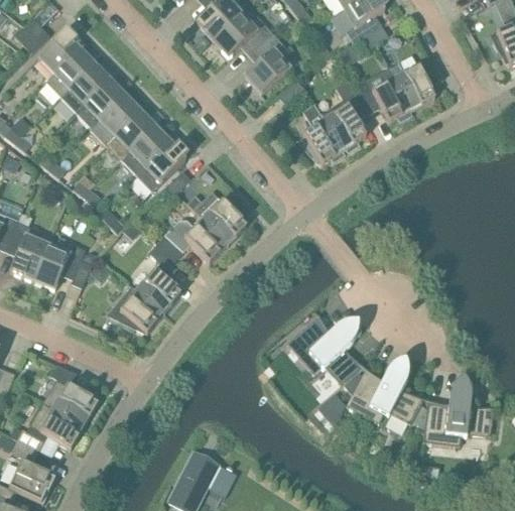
[(197,21),(213,39),(241,13),(233,4),(238,0),(209,0),(214,6),(197,21)]
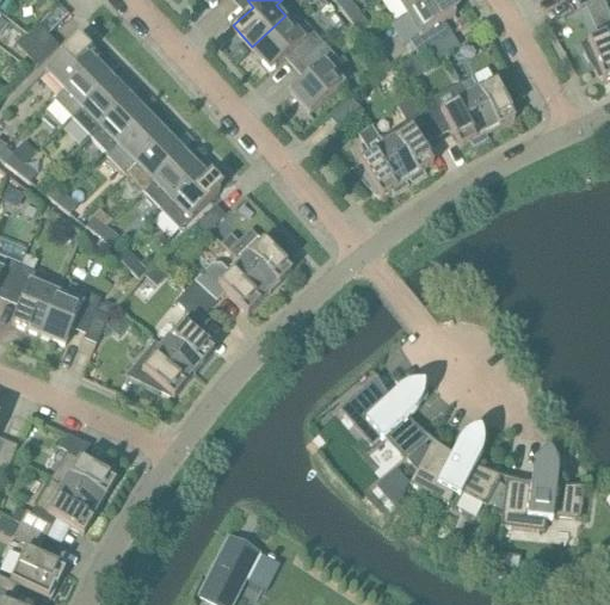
[(342,4),(351,17),(361,10),(353,0),(346,0),(342,4)]
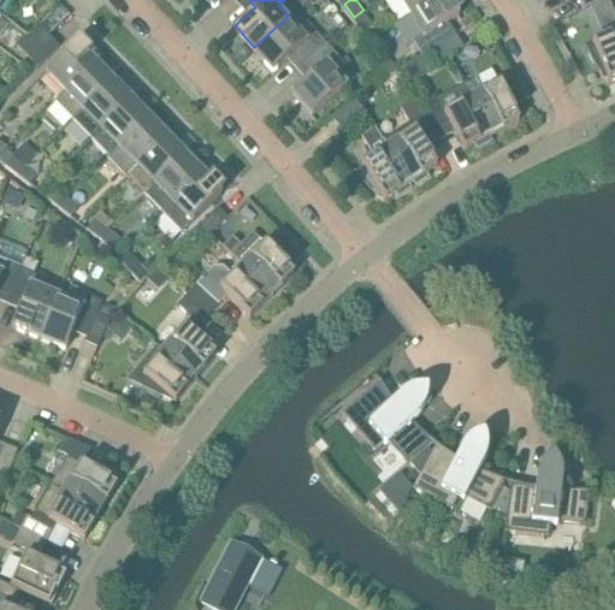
[(403,0),(411,11),(427,0),(403,0)]
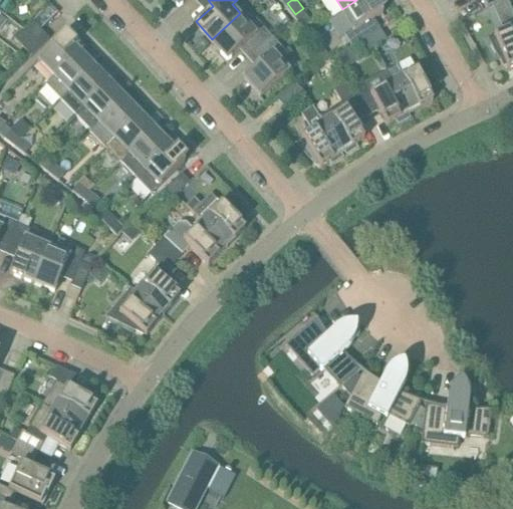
[(352,43),(359,39),(380,25),(374,15),(383,9),(377,0),(356,0),(342,9),(353,27),(345,32),(352,43)]
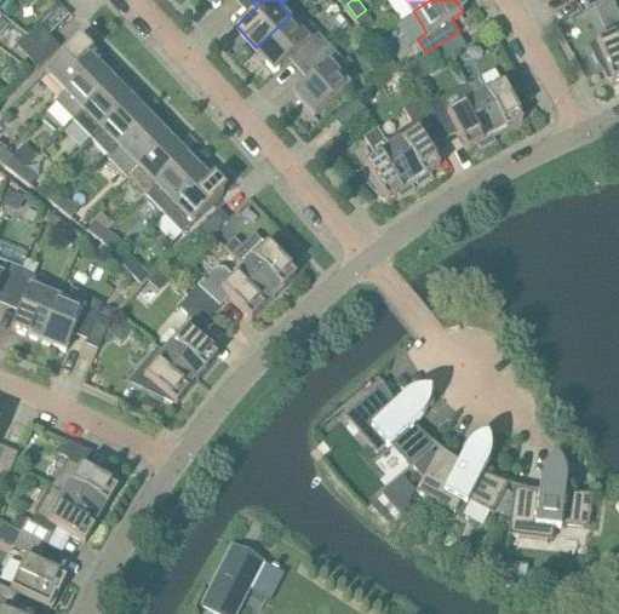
[(356,17),(365,29),(376,21),(366,10),(356,17)]
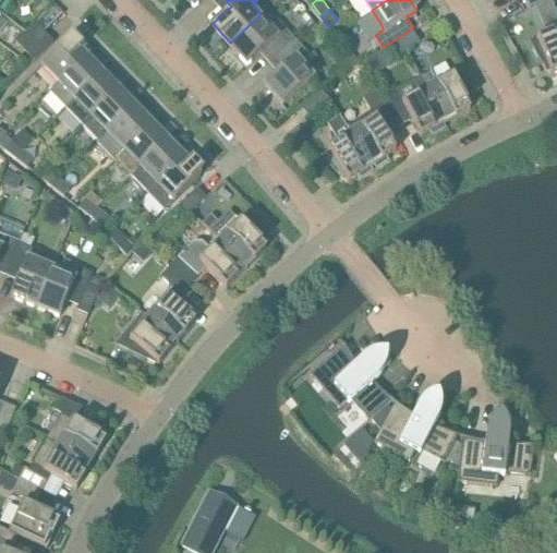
[(266,45),(275,55),(295,36),(278,16),(269,25),(261,14),(230,43),(247,62),(266,45)]
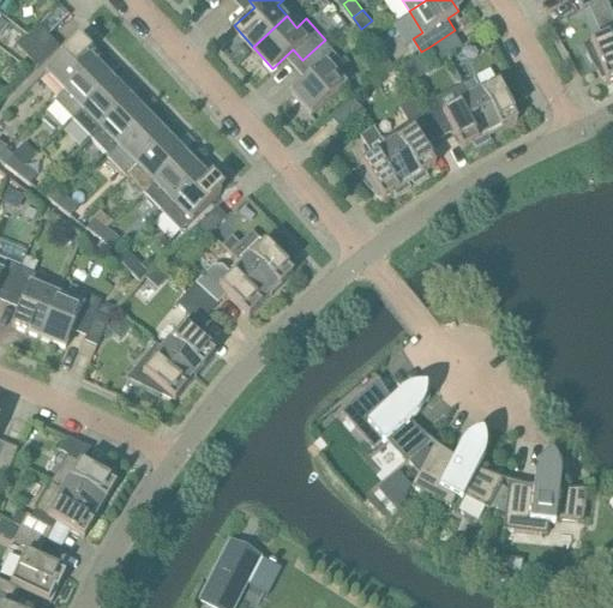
[(40,22),(29,31),(18,42),(28,53),(49,31),(40,22)]
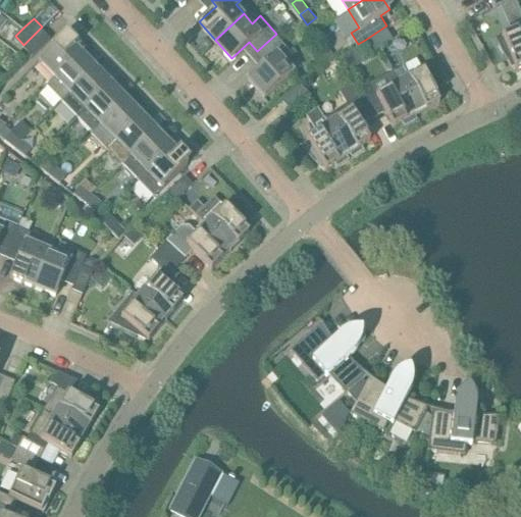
[(516,65),(520,63),(520,23),(502,32),(503,35),(497,38),(497,37),(496,38),(506,56),(508,56),(507,55),(511,53),(516,65)]
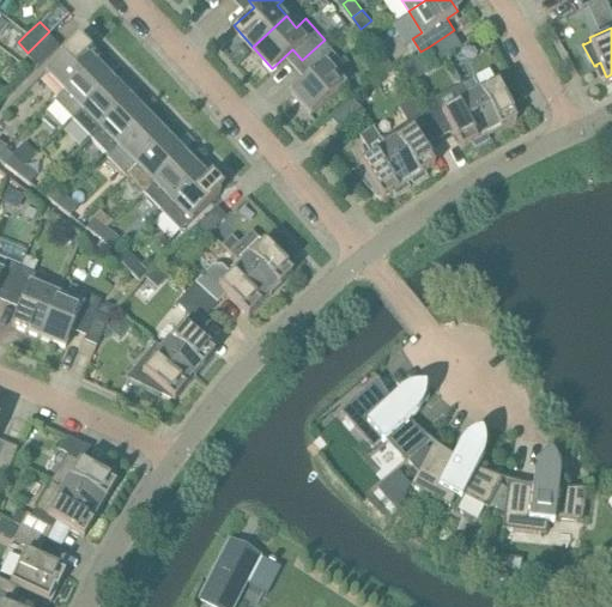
[(436,59),(448,52),(461,43),(454,30),(429,47),(436,59)]
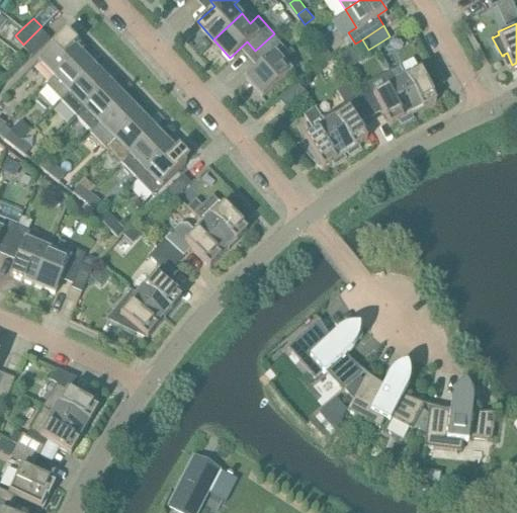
[(31,53),(51,35),(41,26),(23,45),(31,53)]
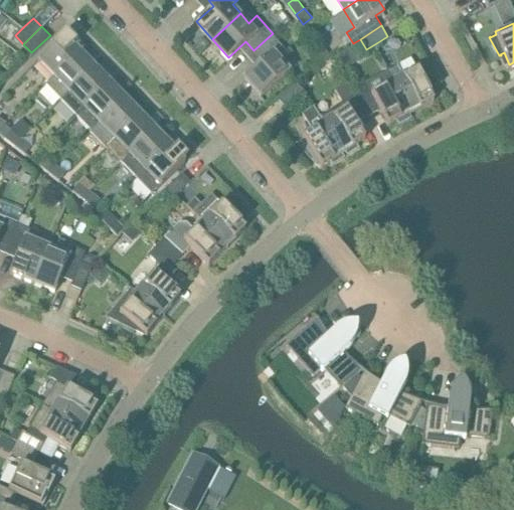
[(54,72),(79,49),(63,33),(39,56),(54,72)]
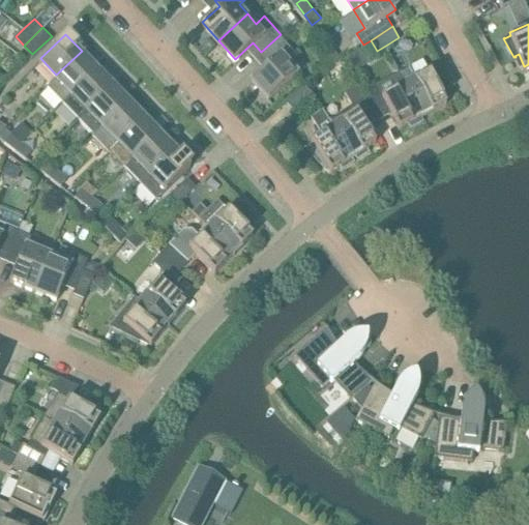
[(268,96),(298,70),(289,60),(297,53),(281,34),(261,52),(270,61),(252,78),(268,96)]
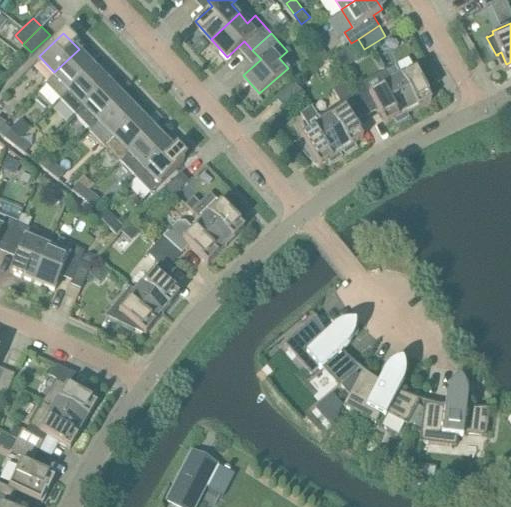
[(314,51),(321,62),(330,56),(322,45),(314,51)]
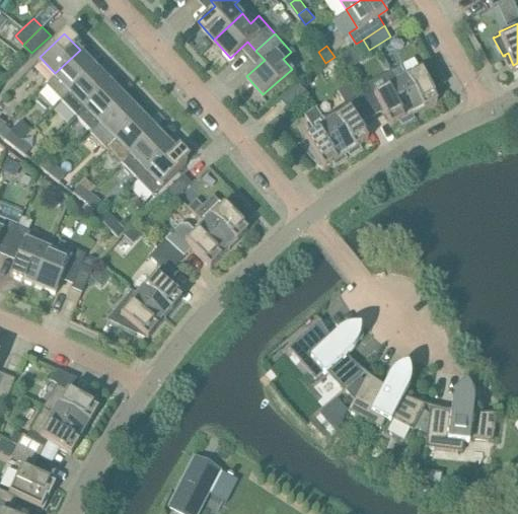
[(62,98),(95,65),(80,50),(55,73),(46,82),(62,98)]
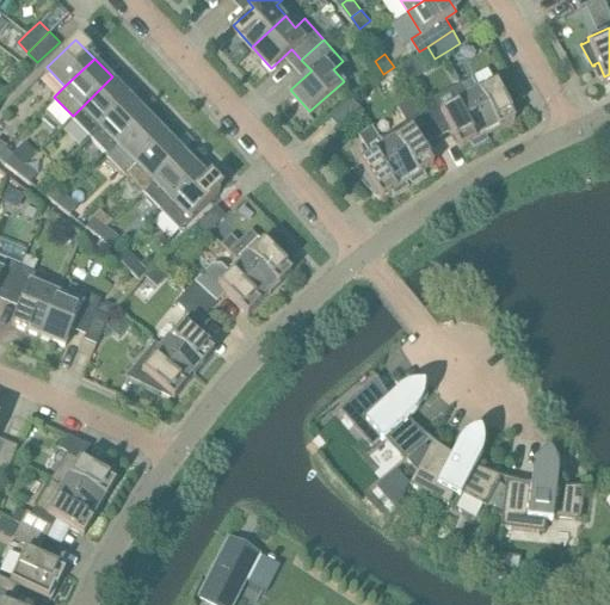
[(468,93),(488,130),(516,116),(507,103),(511,100),(512,102),(513,100),(500,79),(499,79),(500,80),(497,81),(495,79),(480,86),(473,73),(472,73),(473,75),(462,80),(468,93)]
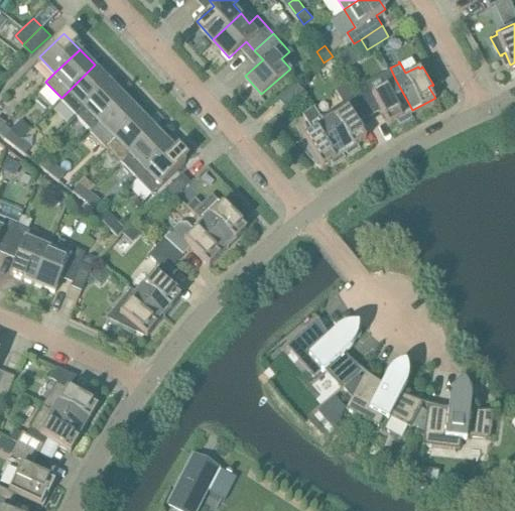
[(77,113),(110,81),(95,65),(61,98),(77,113)]
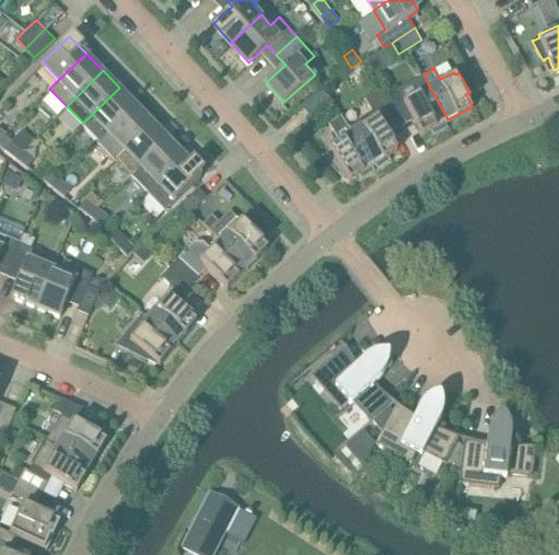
[(445,120),(447,119),(429,85),(405,99),(402,92),(386,101),(400,124),(412,116),(422,134),(434,127),(435,130),(446,124),(445,120)]
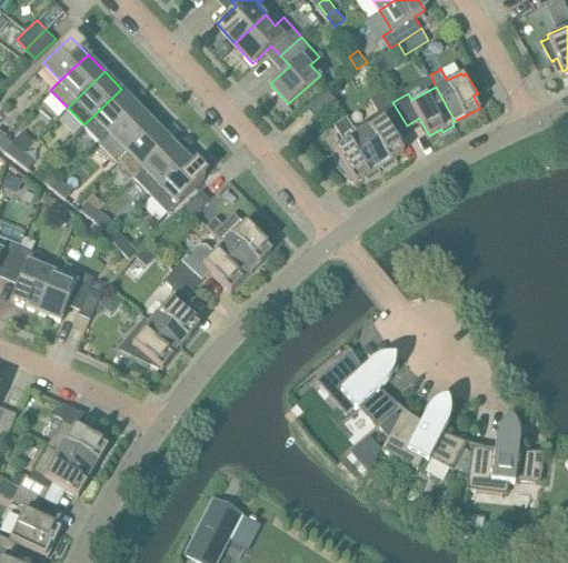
[(316,117),(337,98),(328,88),(307,107),(316,117)]
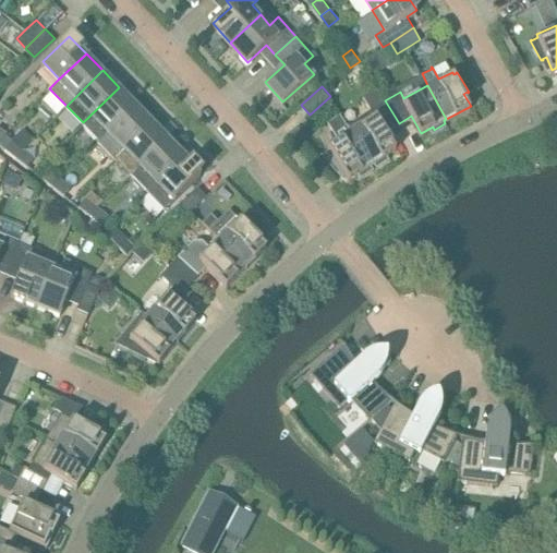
[(99,139),(135,104),(119,87),(83,122),(99,139)]
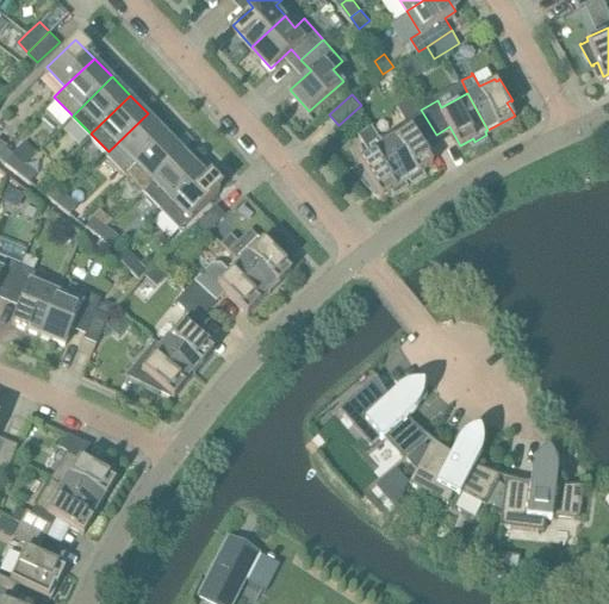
[(422,143),(436,135),(421,110),(404,118),(380,135),(408,178),(410,175),(412,179),(424,172),(422,168),(433,161),(422,143)]
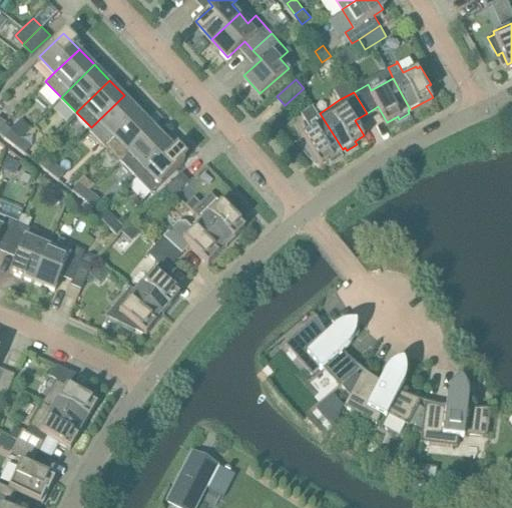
[(106,143),(139,111),(124,95),(91,127),(90,128),(105,144),(106,143)]
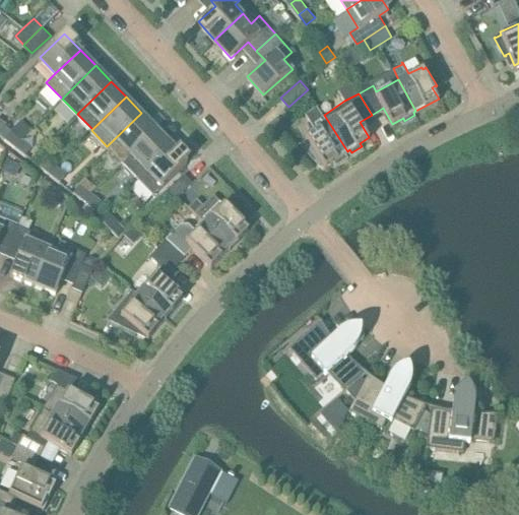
[(314,159),(315,158),(314,157),(318,154),(325,166),(335,159),(336,162),(346,155),(344,152),(347,151),(324,115),(317,104),(316,105),(318,108),(310,114),(316,128),(306,135),(307,138),(301,142),(300,141),(299,142),(314,159)]
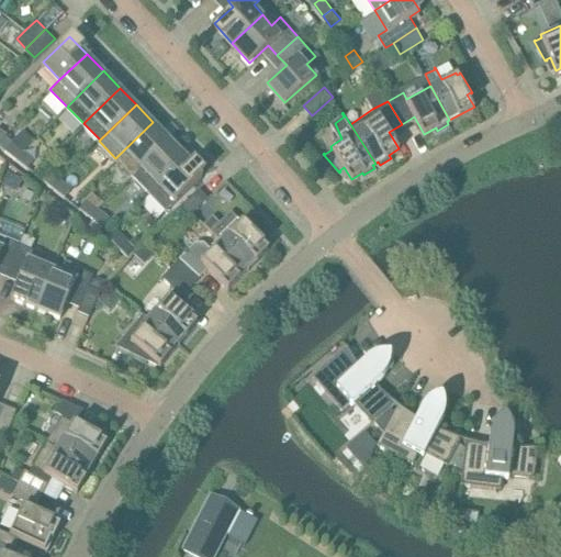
[(133,174),(169,138),(153,122),(116,157),(133,174)]
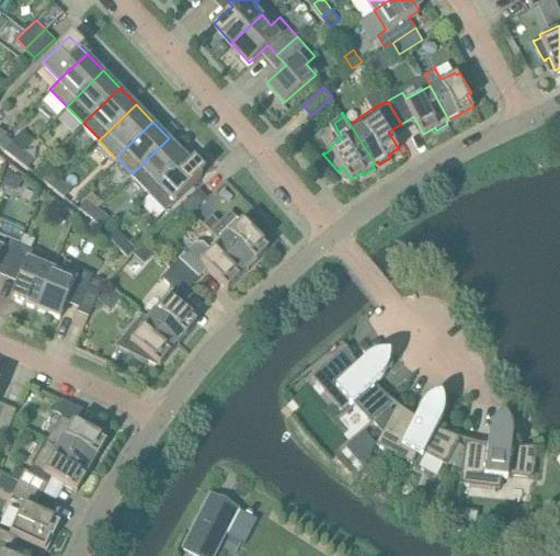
[(0,139),(0,144),(16,157),(23,148),(4,134),(0,139)]
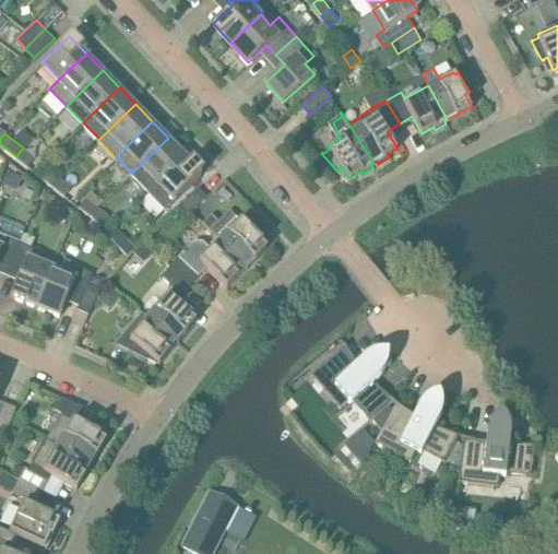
[(157,180),(185,155),(168,138),(132,173),(149,189),(157,180)]
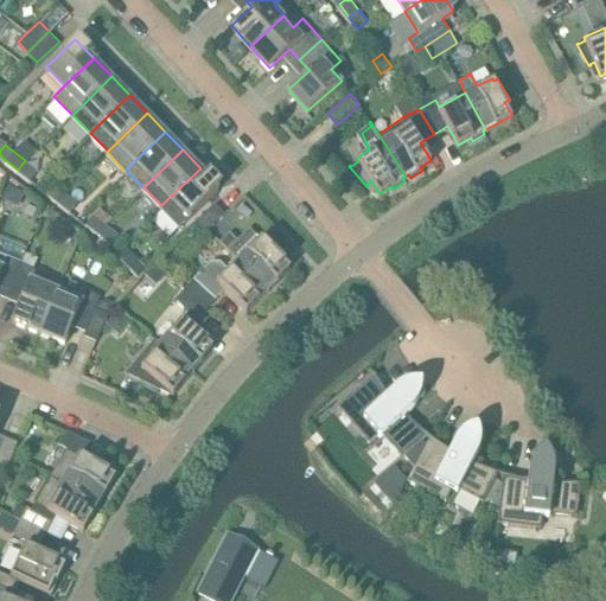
[(18,170),(30,179),(37,170),(25,160),(18,170)]
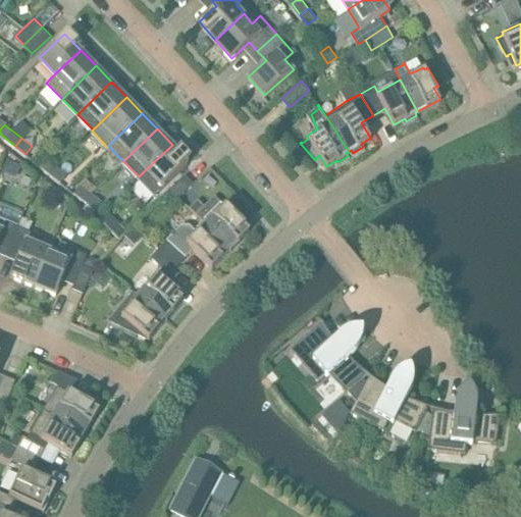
[(147,168),(139,176),(155,194),(189,161),(172,145),(147,168)]
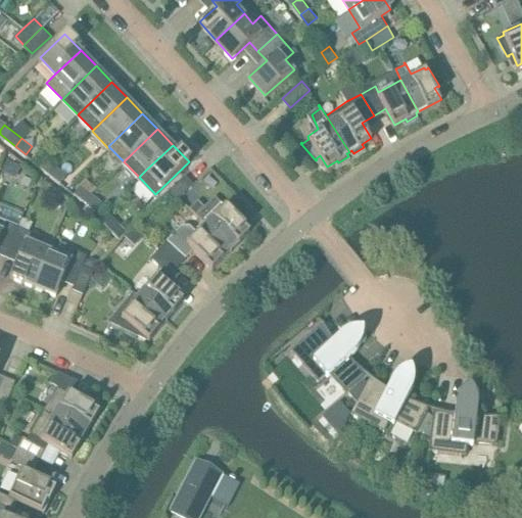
[(40,165),(50,173),(56,165),(46,156),(40,165)]
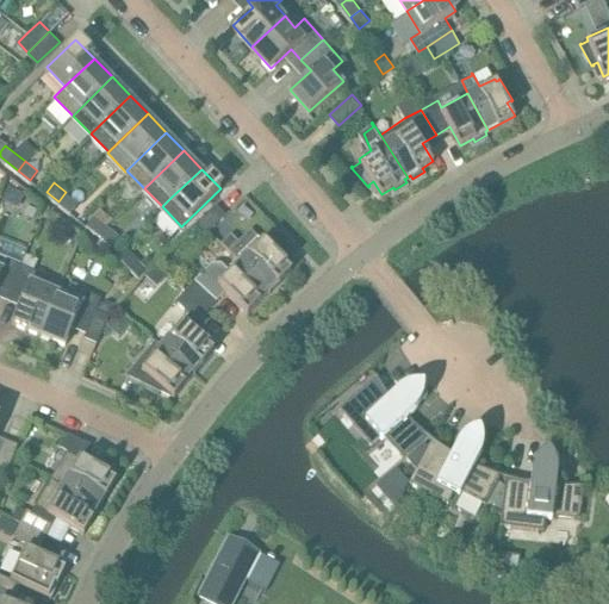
[(8,187),(4,199),(19,205),(24,193),(8,187)]
